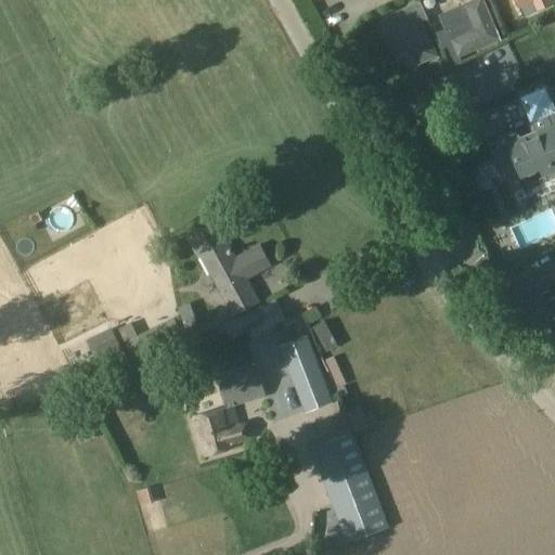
[(483,0),(479,0),(440,16),(457,56),(500,39),(483,0)]
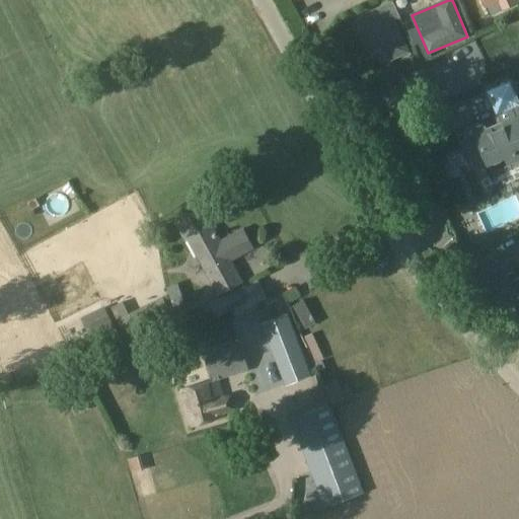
[(362,34),(360,35),(367,52),(383,45),(389,60),(409,52),(393,20),(394,20),(399,17),(392,2),(371,11),(378,27),(362,34)]
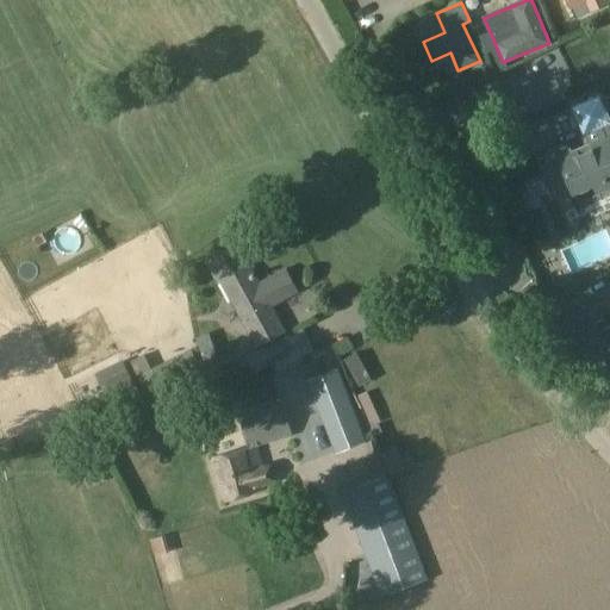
[(403,89),(393,101),(405,112),(416,100),(403,89)]
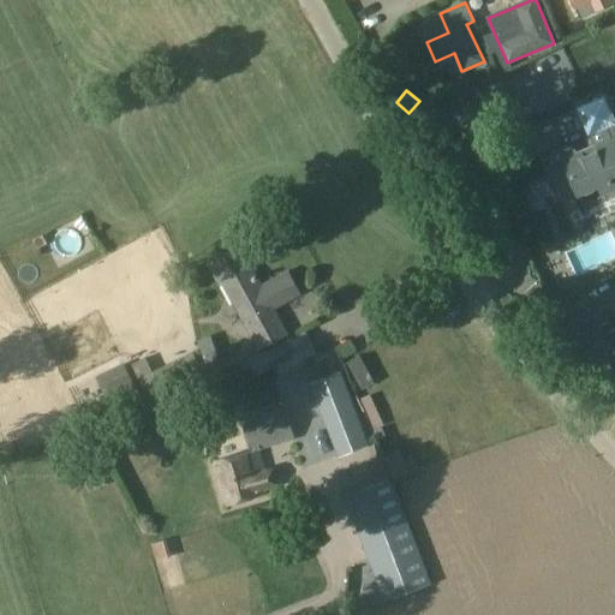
[(554,153),(551,159),(556,171),(562,173),(567,172),(577,195),(579,193),(584,195),(591,192),(593,186),(596,186),(608,181),(611,190),(614,187),(614,137),(614,138),(611,130),(613,123),(607,107),(598,105),(583,111),(579,118),(586,135),(593,137),(597,145),(592,148),(575,155),(573,149),(567,148),(554,153)]
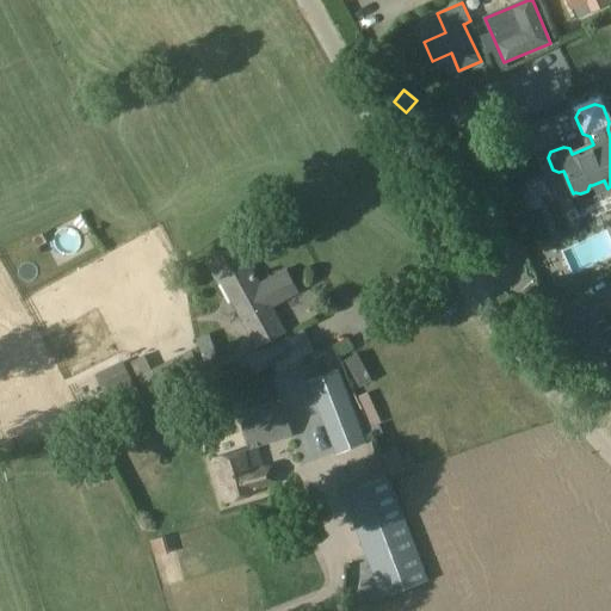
[(266,205),(248,218),(255,228),(270,218),(273,216),(266,205)]
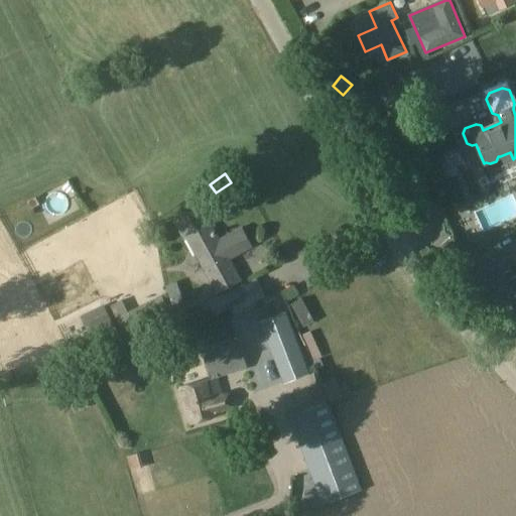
[(201,209),(174,223),(184,241),(186,240),(216,293),(240,281),(227,258),(249,246),(240,230),(218,242),(201,209)]
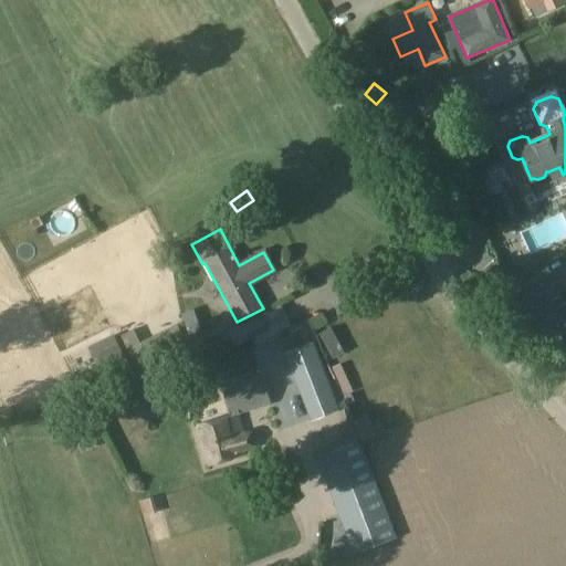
[(258,316),(228,332),(236,347),(252,339),(266,332),(258,316)]
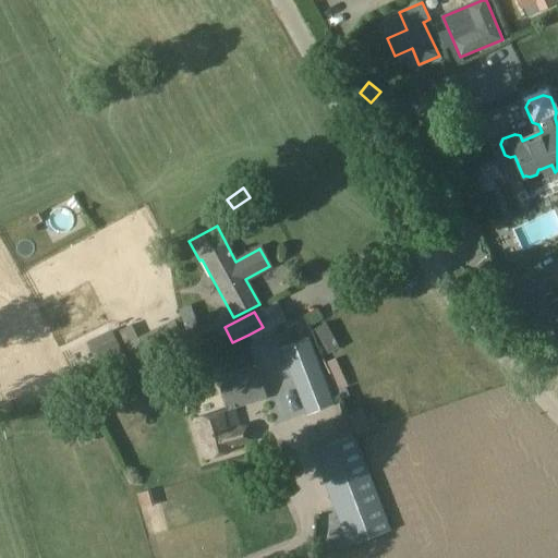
[(132,325),(119,330),(130,356),(138,353),(178,334),(185,330),(180,318),(172,322),(137,338),(132,325)]
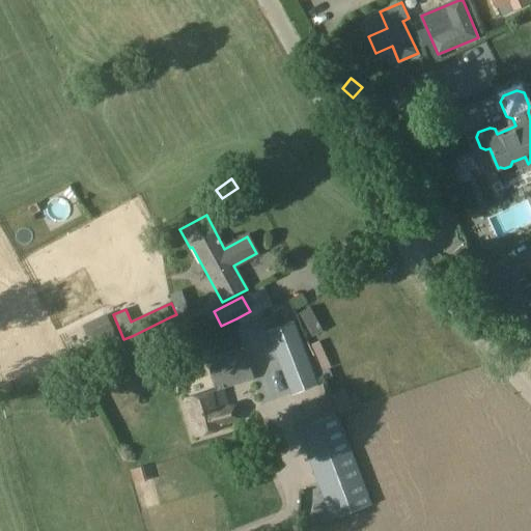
[(310,308),(299,314),(307,328),(312,338),(324,332),(310,308)]
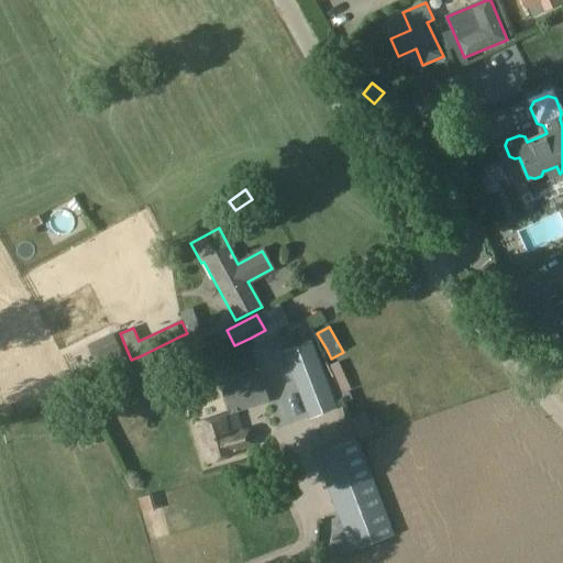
[(102,377),(129,364),(112,332),(86,344),(102,377)]
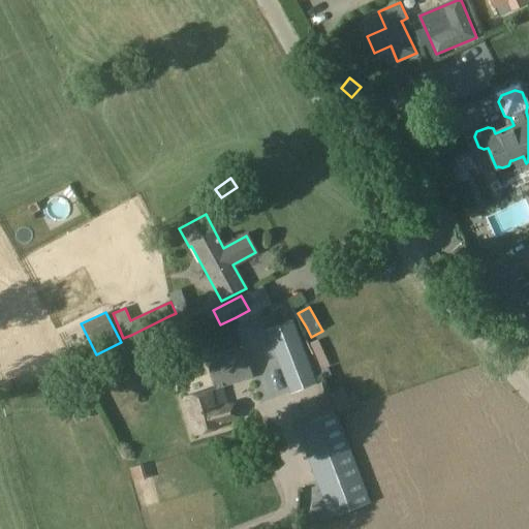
[(292,320),(266,331),(290,395),(316,384),(292,320)]
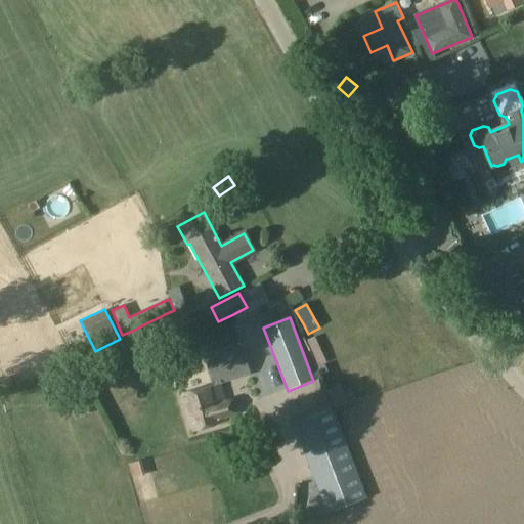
[(75,328),(60,332),(69,361),(83,358),(75,328)]
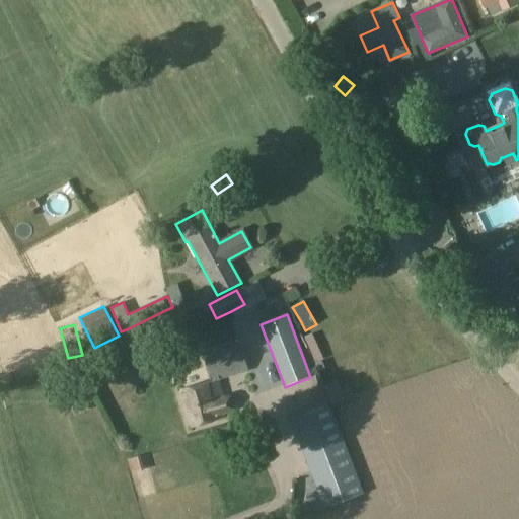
[(211,381),(179,390),(191,428),(214,421),(213,418),(232,412),(228,395),(223,397),(218,379),(247,371),(239,345),(204,356),(211,381)]
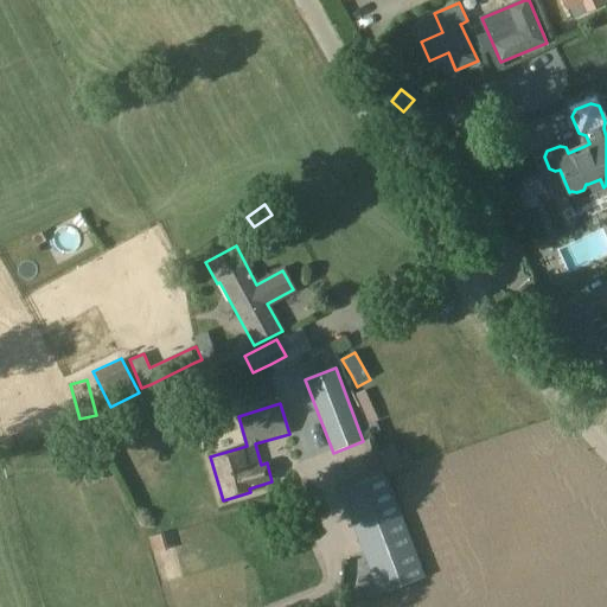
[(385,474),(340,491),(379,594),(425,576),(385,474)]
